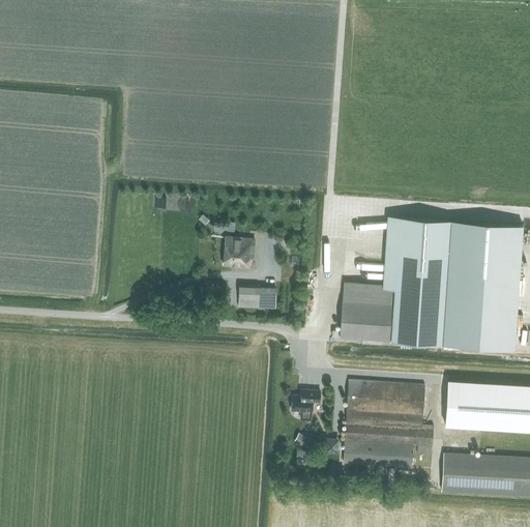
[(200,222),(205,227),(209,223),(204,217),(200,222)]
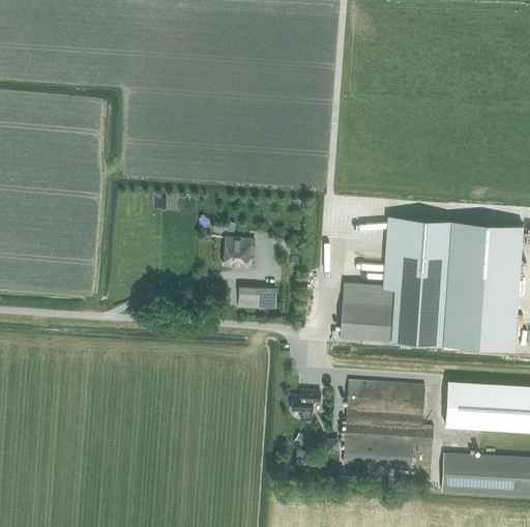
[(343,286),(339,339),(466,347),(513,350),(523,229),(487,226),(386,218),(381,288),(343,286)]
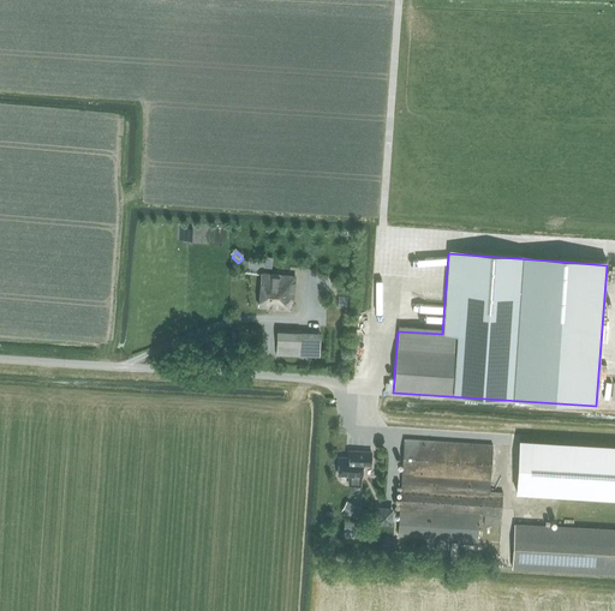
[(258,310),(290,315),(291,306),(292,306),(294,281),(262,277),(258,310)]
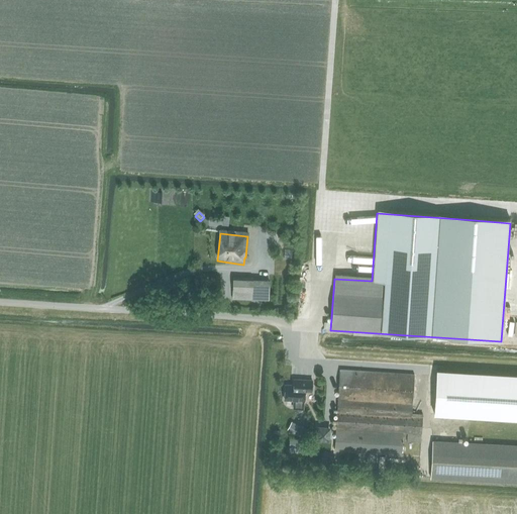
[(233,281),(233,301),(251,302),(252,294),(261,294),(261,283),(254,283),(254,282),(233,281)]
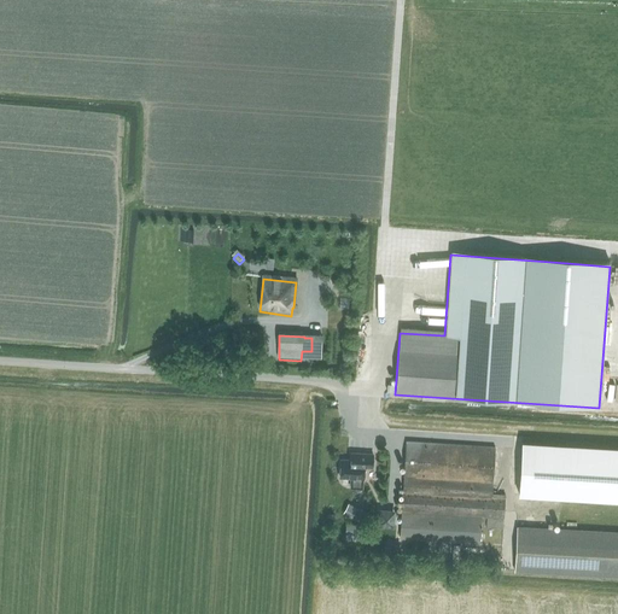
[(407,445),(402,513),(401,542),(481,548),(483,522),(503,524),(505,503),(491,502),(495,451),(407,445)]
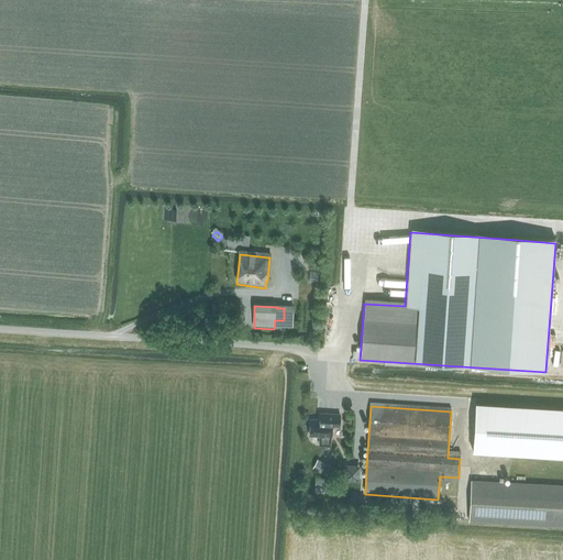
[(476,406),(473,454),(512,457),(562,460),(562,410),(516,408),(476,406)]
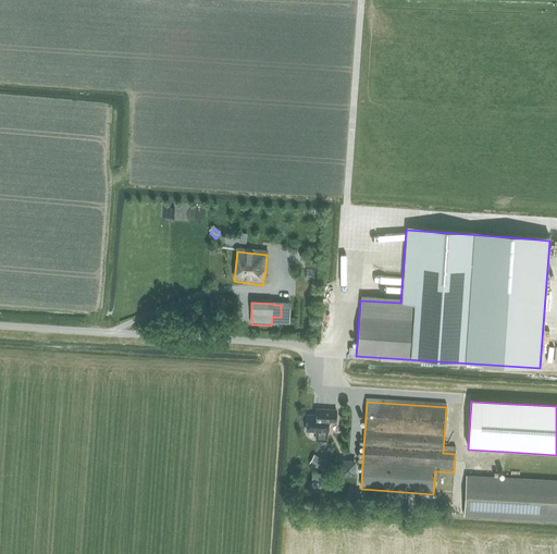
[(307,420),(306,435),(317,436),(316,443),(326,444),(326,438),(327,438),(329,427),(335,427),(336,416),(321,415),(321,421),(307,420)]
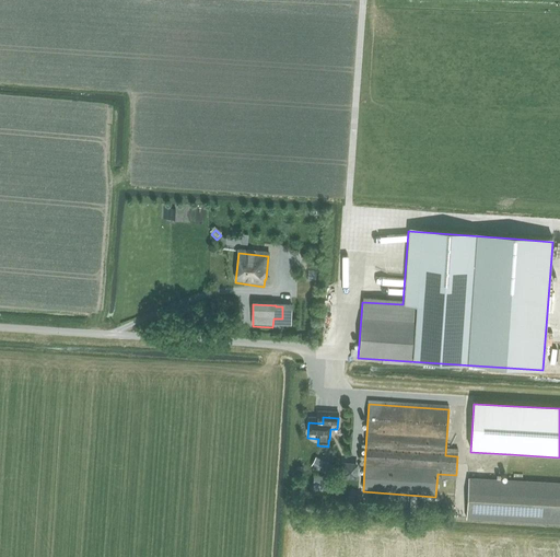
[(312,471),(330,479),(334,472),(316,463),(312,471)]
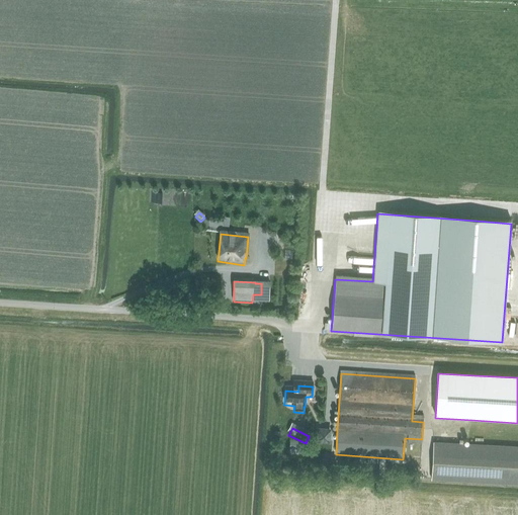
[(290,443),(289,451),(312,452),(313,444),(290,443)]
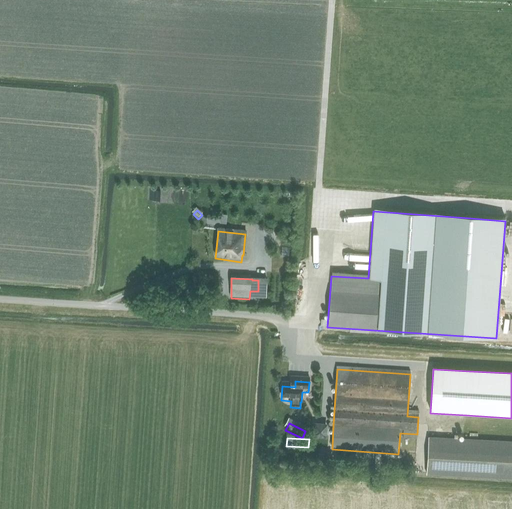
[(511,442),(429,438),(427,475),(511,479),(511,442)]
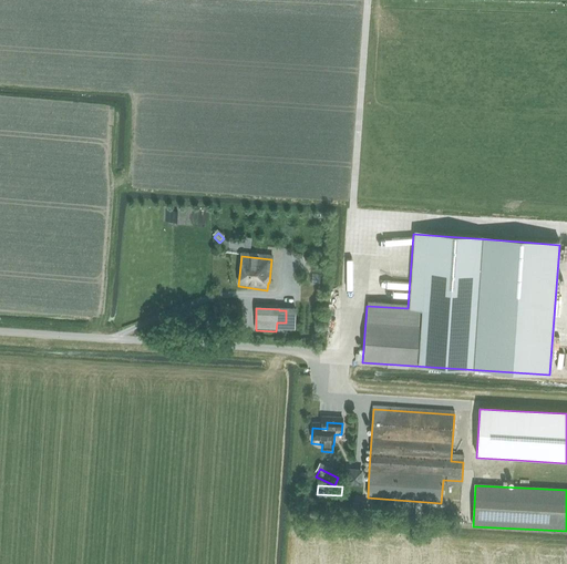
All buildings are outlined.
